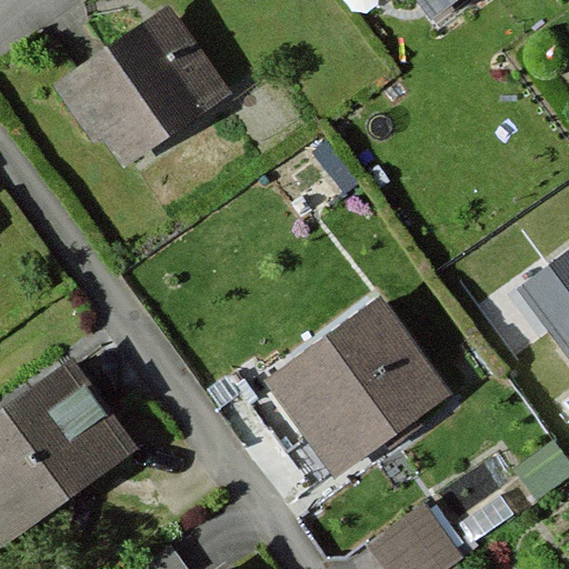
[(465,0),(412,0),(433,26),(465,0)]
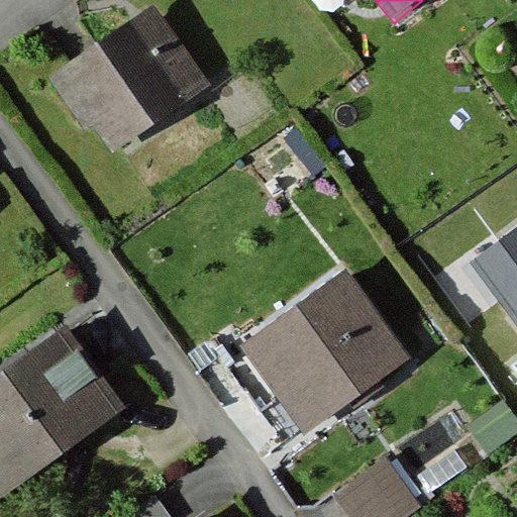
[(154,4),(49,74),(107,160),(211,90),(154,4)]
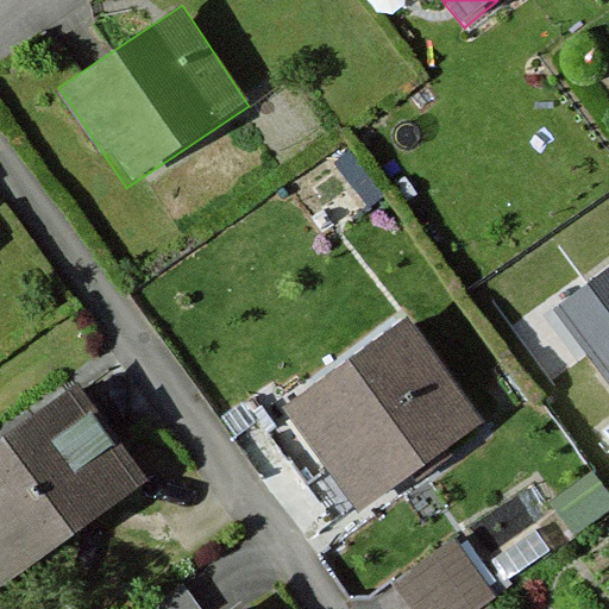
[(608,265),(547,313),(608,394),(608,265)]
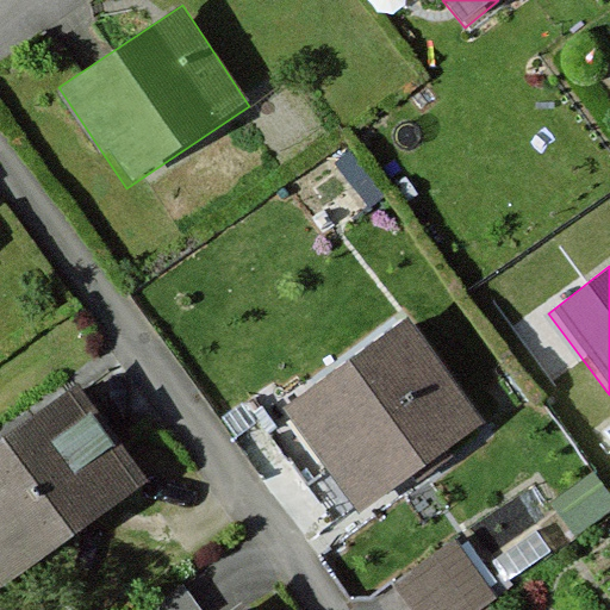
[(414,324),(284,406),(352,514),(481,431),(414,324)]
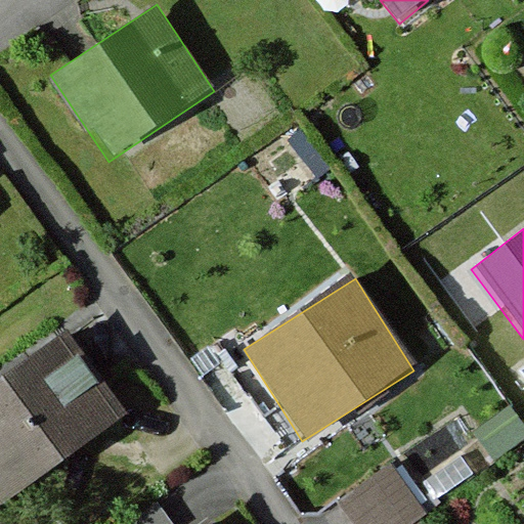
[(0,508),(122,419),(58,334),(0,377),(0,508)]
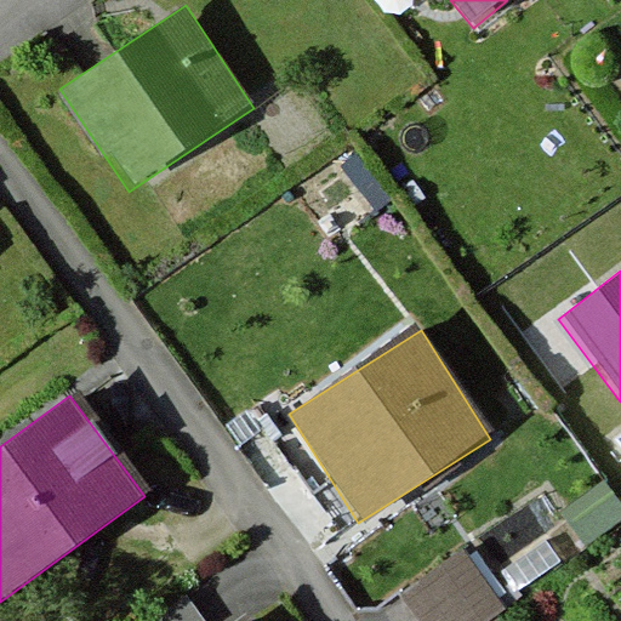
[(466,552),(402,598),(417,620),(491,620),(507,610),(466,552)]
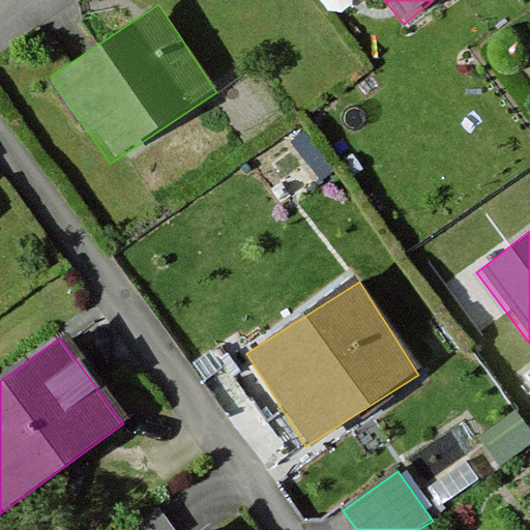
[(171,529),(153,505),(119,529),(171,529)]
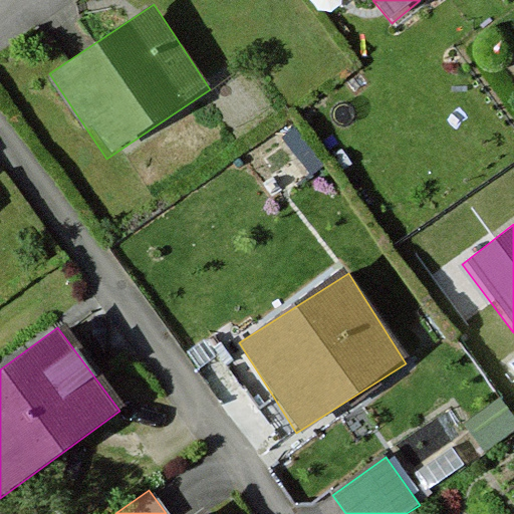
All buildings are outlined.
